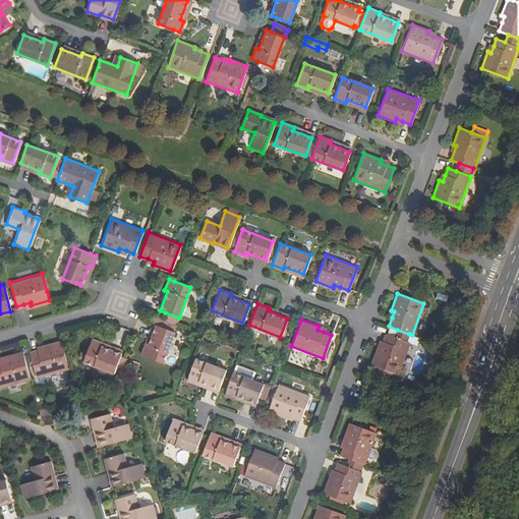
[(174,332),(160,327),(155,325),(148,344),(145,343),(140,354),(163,362),(174,332)]
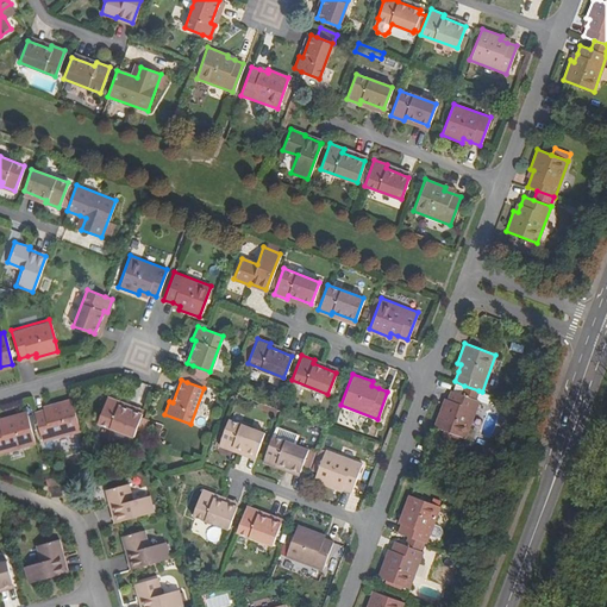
[(475,399),(479,390),(464,386),(462,394),(475,399)]
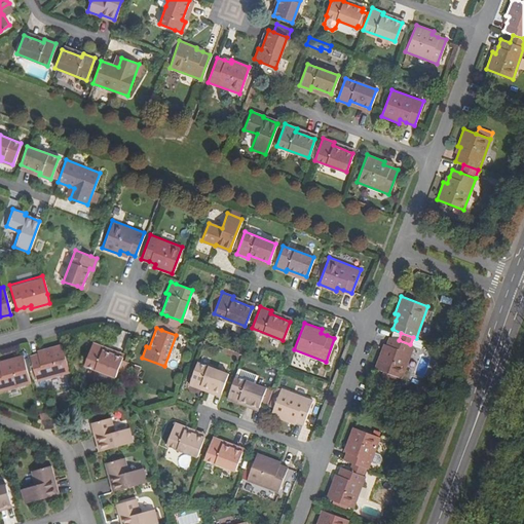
[(410,344),(399,340),(389,336),(386,344),(384,350),(380,349),(374,367),(401,377),(413,345),(410,344)]
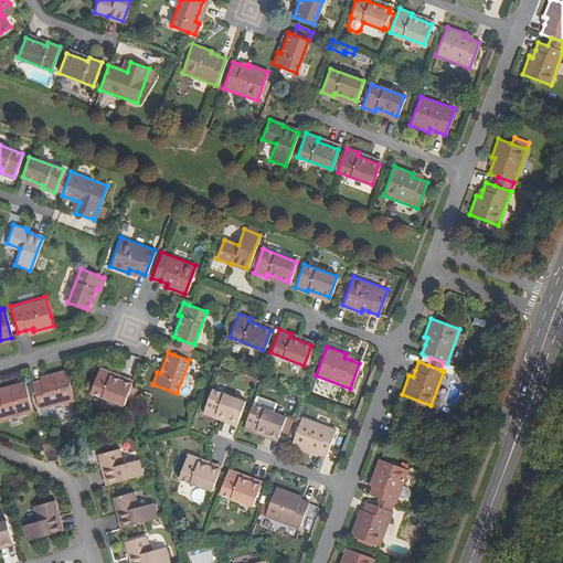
[(108,375),(110,372),(97,367),(88,391),(123,403),(128,389),(130,383),(108,375)]
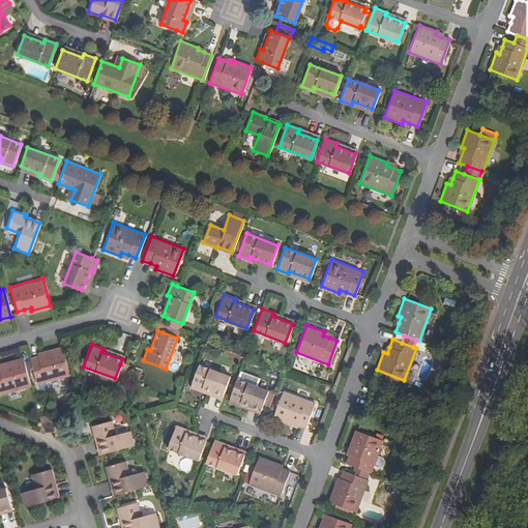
[(36,383),(68,374),(61,346),(42,351),(44,354),(37,356),(29,358),(36,383)]
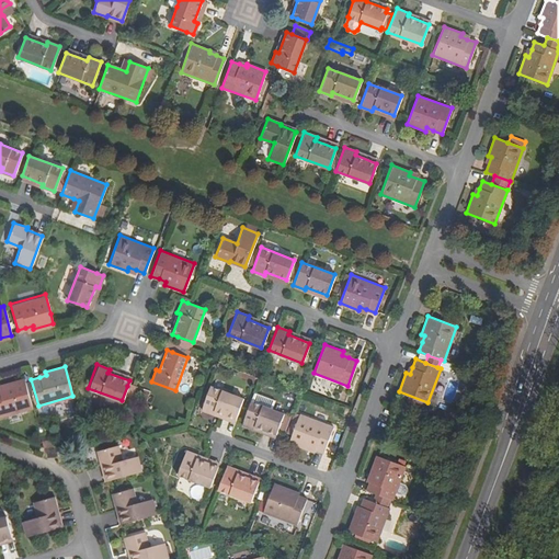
[(0,415),(31,408),(23,378),(4,383),(6,386),(0,387),(0,415)]
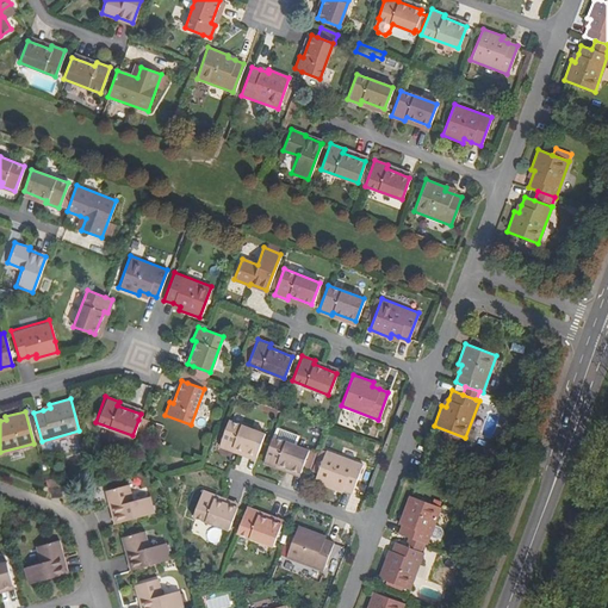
[(233,446),(255,454),(264,433),(228,420),(218,445),(231,450),(233,446)]
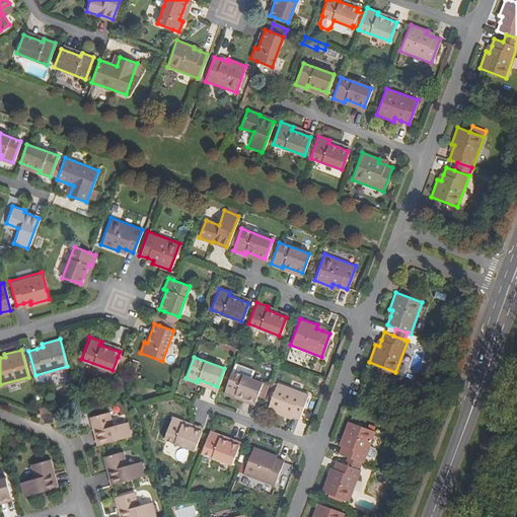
[(231,370),(223,391),(234,396),(235,393),(254,400),(262,381),(231,370)]
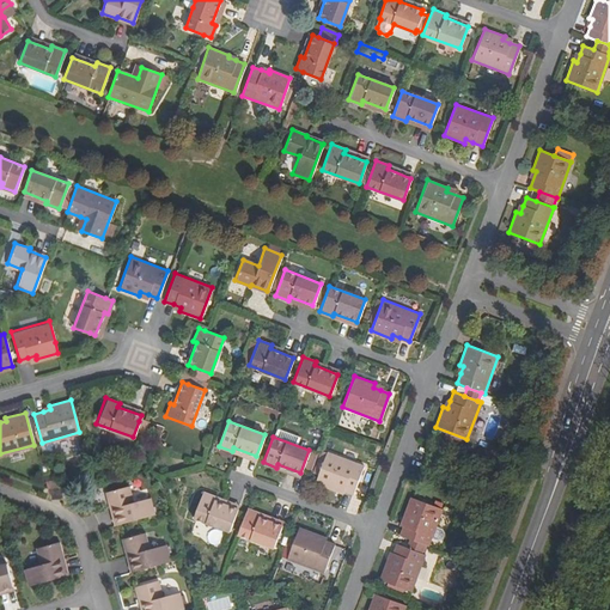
[(335,489),(336,486),(343,488),(353,492),(363,464),(327,450),(315,481),(335,489)]
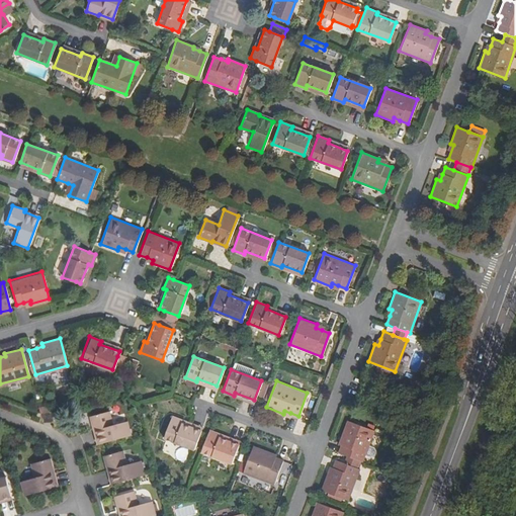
[(46,400),(36,402),(38,412),(39,412),(49,409),(46,400)]
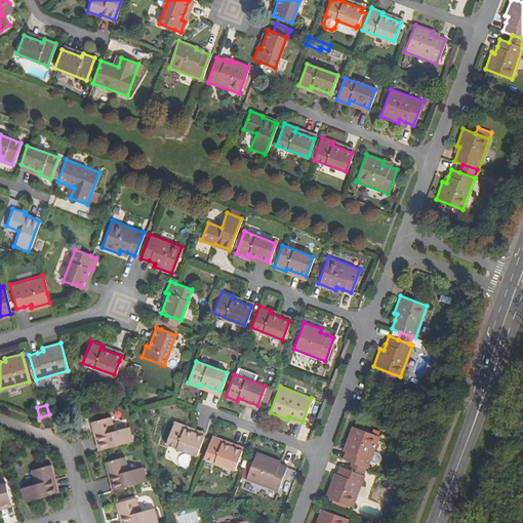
[(95,434),(99,448),(131,440),(127,425),(112,429),(108,416),(89,420),(93,434),(95,434)]
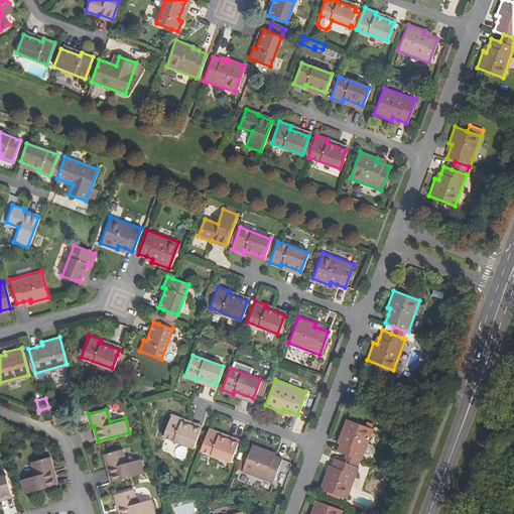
[(193,446),(200,427),(180,420),(181,417),(170,413),(162,435),(193,446)]
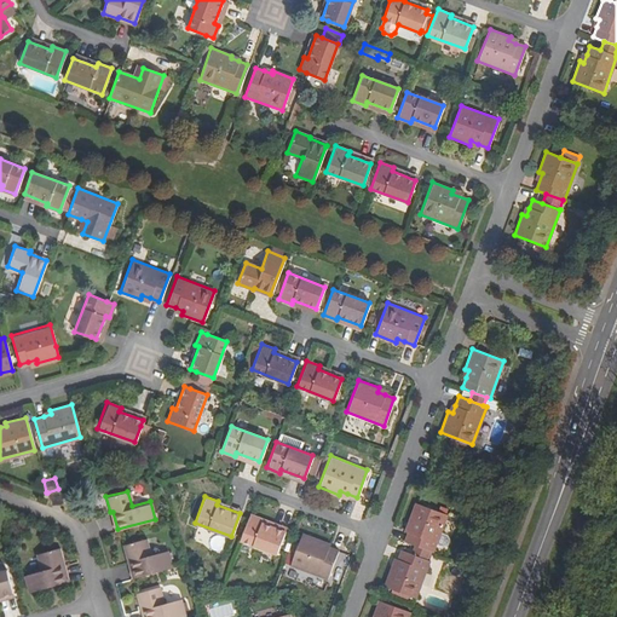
[(431,551),(432,551),(434,545),(443,547),(448,545),(450,540),(448,535),(439,532),(447,513),(414,502),(407,523),(410,524),(408,531),(404,540),(416,545),(431,551)]
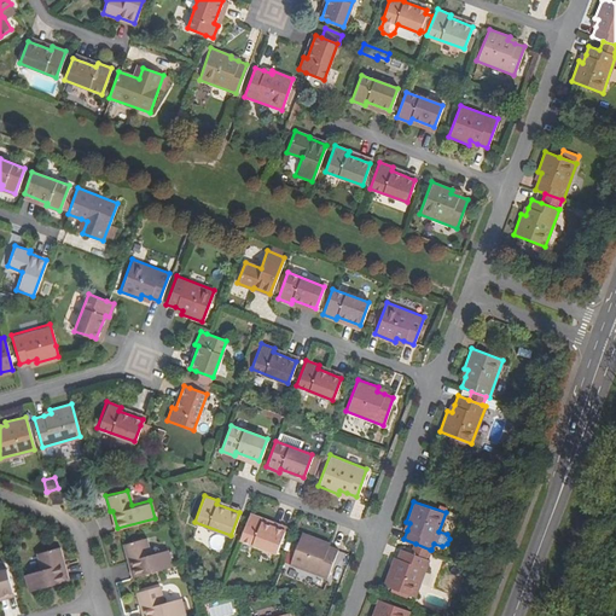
[(249,512),(239,538),(275,551),(284,529),(261,521),(262,517),(249,512)]
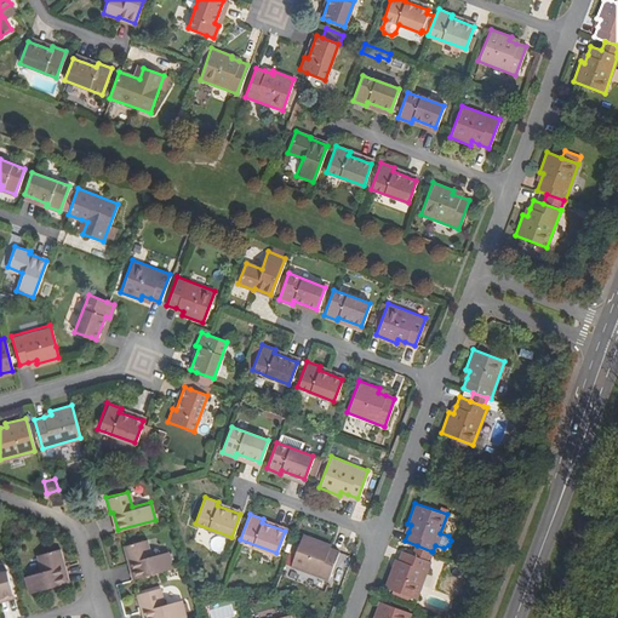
[(322,542),(302,533),(290,565),(327,579),(337,551),(328,548),(321,545),(322,542)]
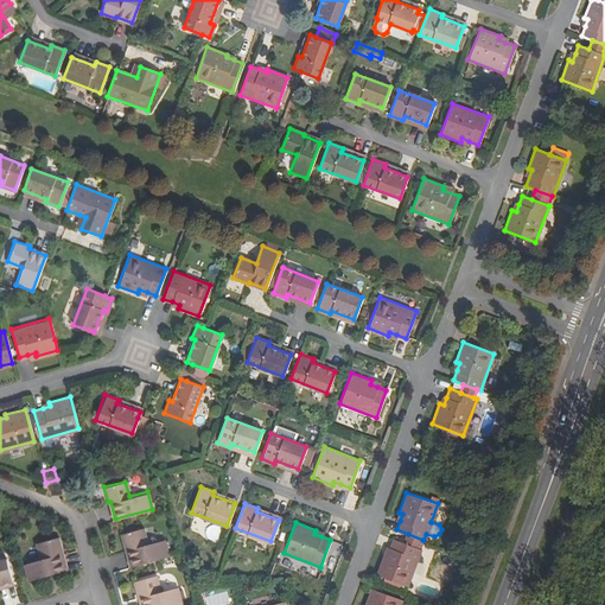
[(126,548),(131,565),(167,555),(163,537),(145,542),(141,527),(120,533),(123,548),(126,548)]
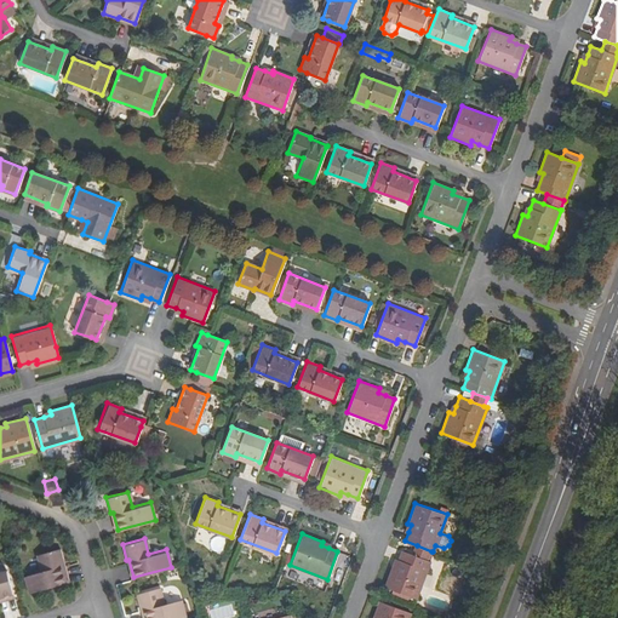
[(417,545),(413,554),(429,560),(431,551),(417,545)]
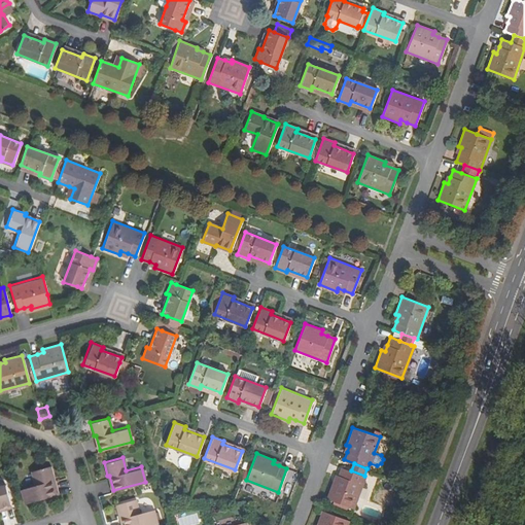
[(53,479),(54,478),(50,464),(32,469),(35,483),(20,487),(24,502),(56,494),(53,479)]
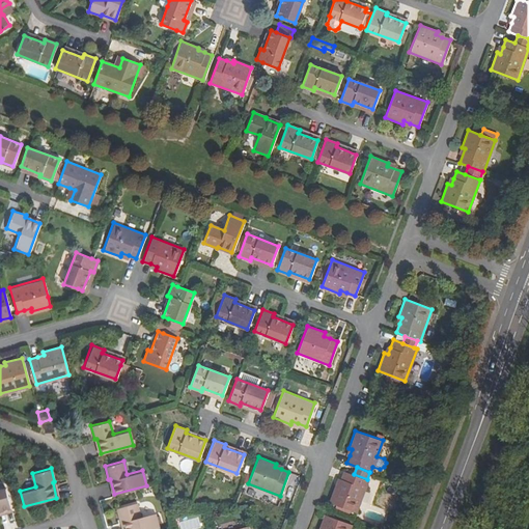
[(367,479),(354,474),(343,471),(340,478),(338,485),(334,484),(328,501),(356,511),(367,479)]
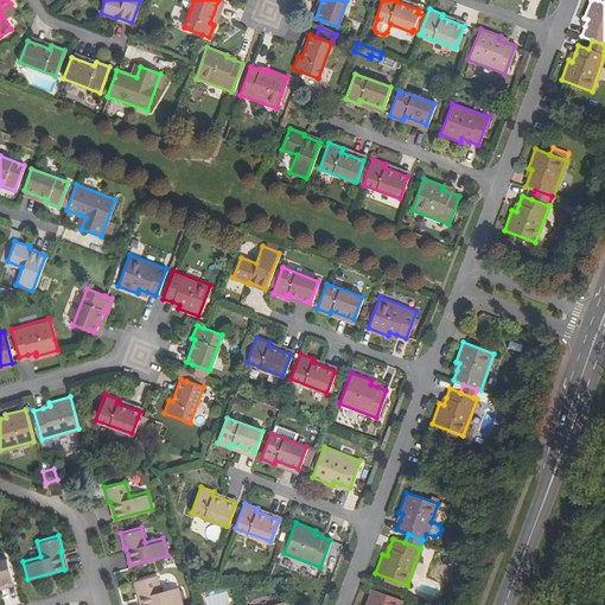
[(0,583),(12,580),(6,558),(0,559),(0,583)]
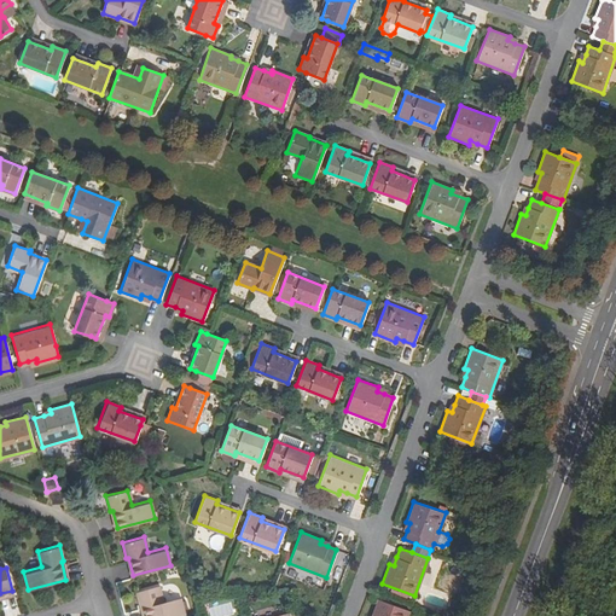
[(141,606),(144,615),(175,615),(184,614),(179,596),(162,602),(157,585),(135,591),(140,608),(141,606)]
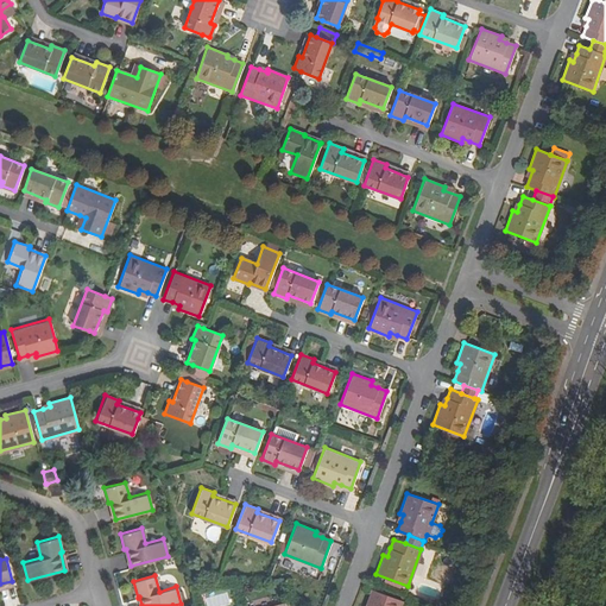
[(370,589),(364,605),(399,605),(402,601),(370,589)]
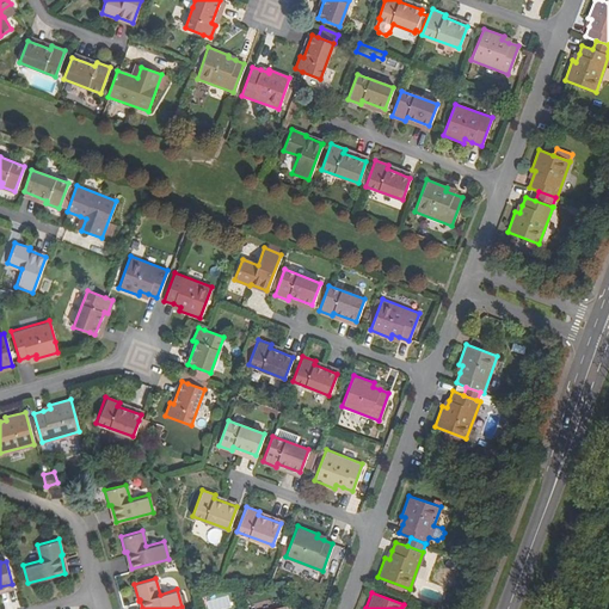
All buildings are outlined.
